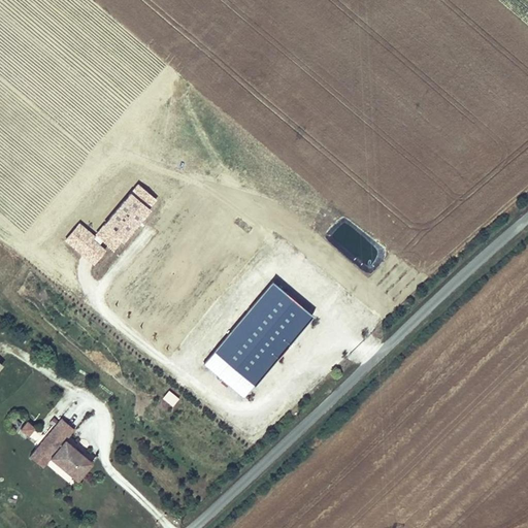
[(65,239),(87,257),(94,263),(106,249),(99,242),(103,238),(114,249),(123,239),(125,241),(152,209),(150,207),(158,199),(139,184),(97,233),(95,235),(79,222),(77,225),(65,239)]
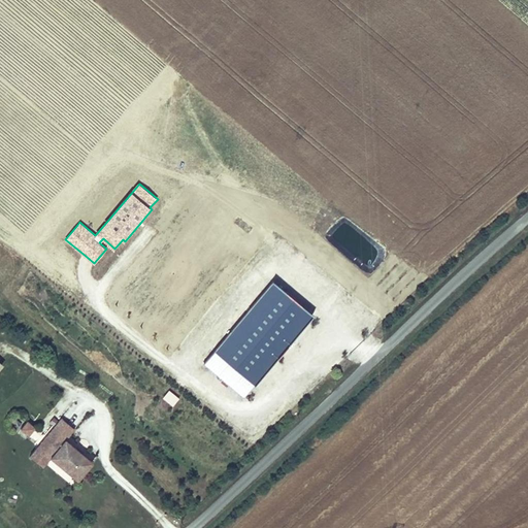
[(375,269),(375,254),(361,254),(361,269),(375,269)]
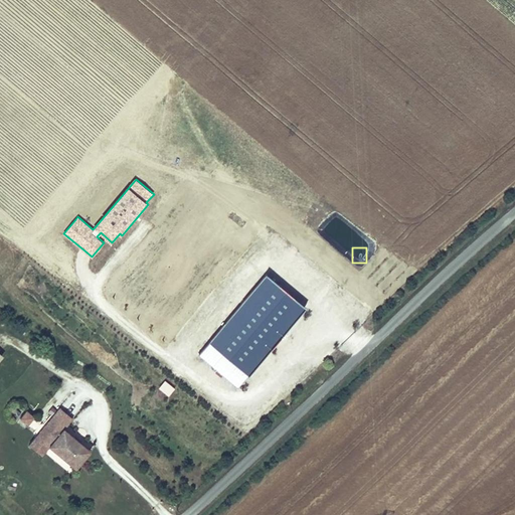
[(198,356),(236,388),(304,308),(266,276),(198,356)]
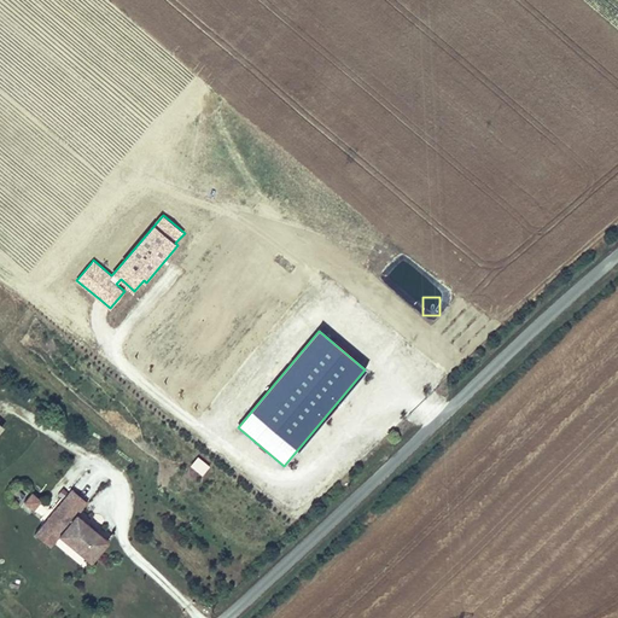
[(63,502),(77,516),(82,509),(88,502),(73,490),(63,502)]
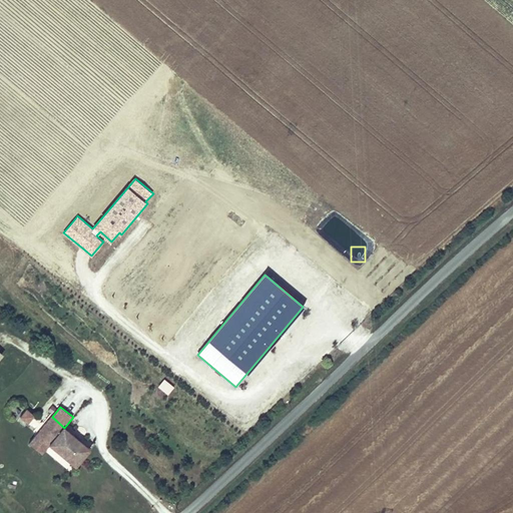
[(28,409),(21,417),(29,423),(35,416),(28,409)]
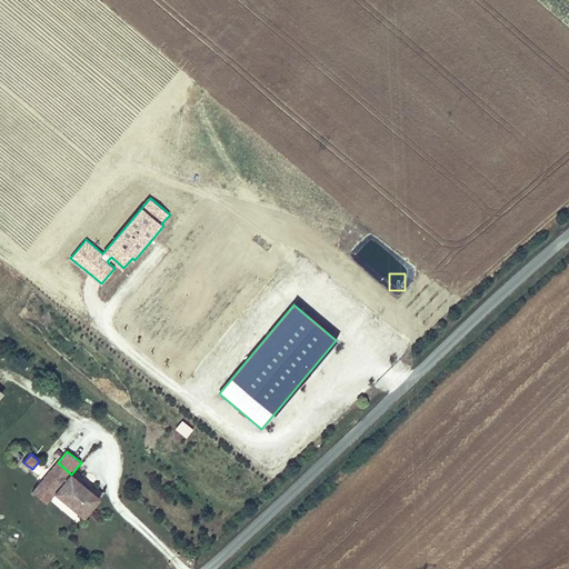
[(58,490),(56,493),(85,518),(101,498),(71,475),(58,462),(45,479),(58,490)]
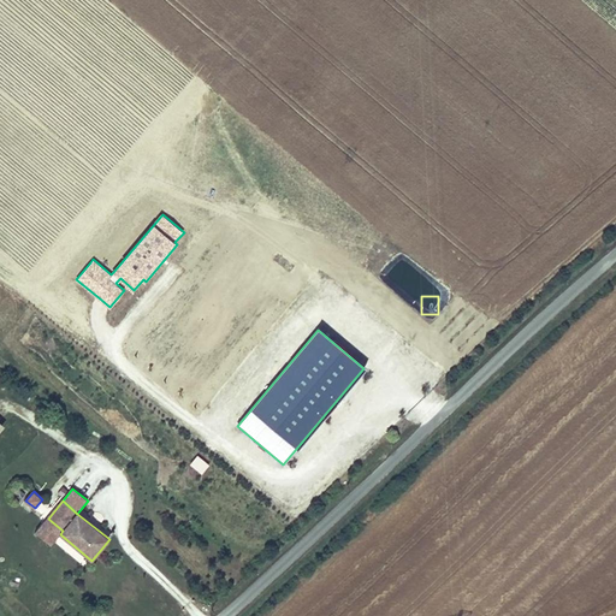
[(63,531),(48,519),(46,521),(36,533),(51,545),(60,534),(63,531)]
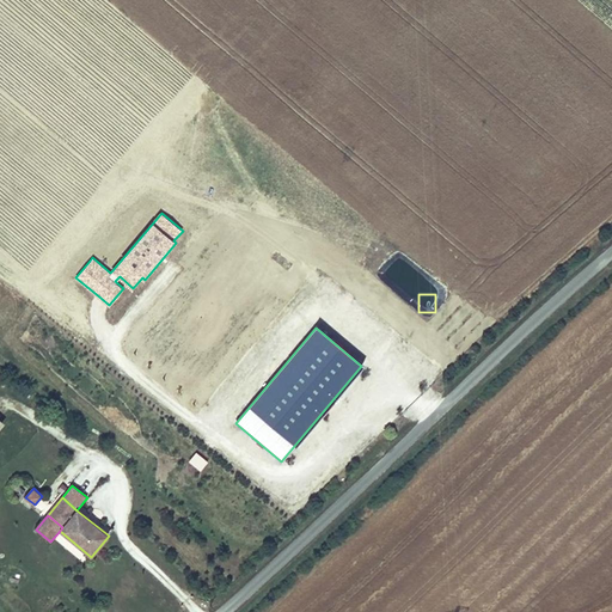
All buildings are outlined.
